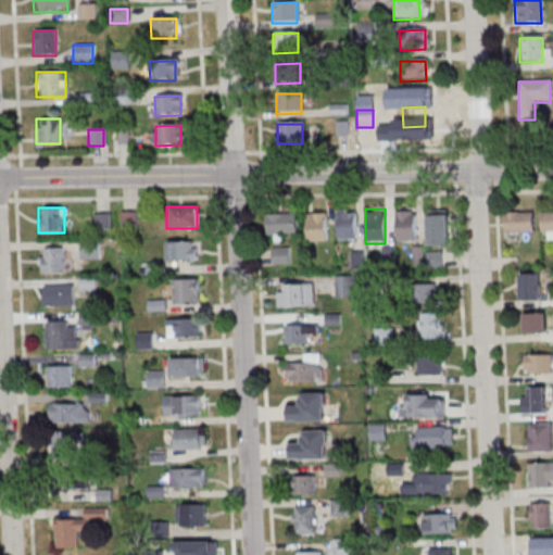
[(416,209),(396,209),(396,241),(416,241),(416,209)]
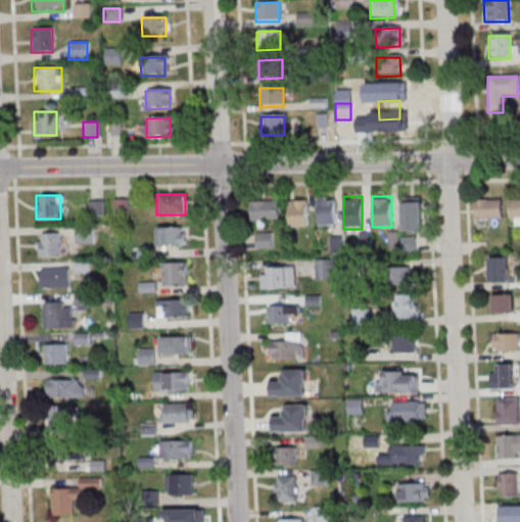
[(315,226),(333,226),(333,197),(315,197),(315,226)]
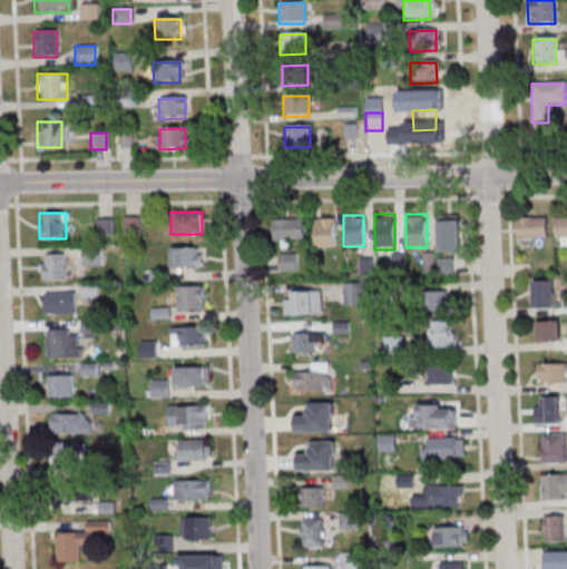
[(436,215),(436,253),(460,253),(460,215),(436,215)]
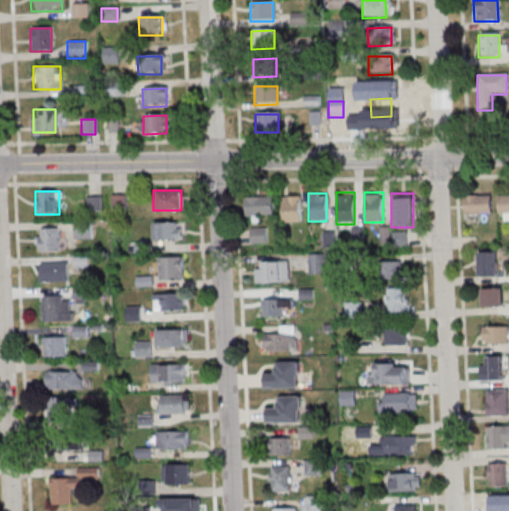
[(462,196),(490,195),(490,213),(463,214),(462,196)]
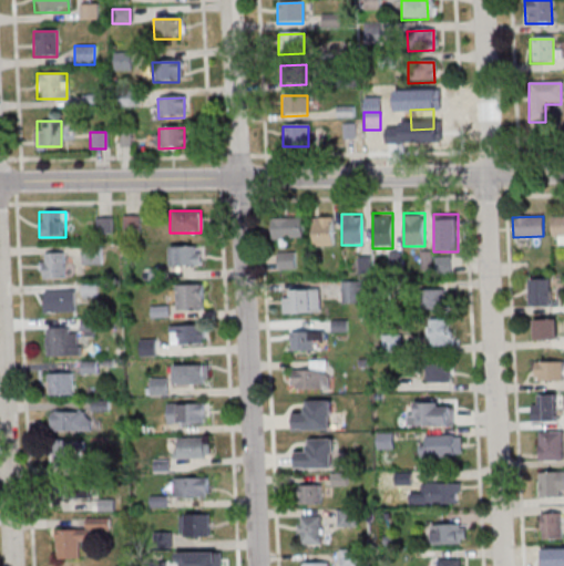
[(549,217),(563,216),(563,236),(550,237),(549,217)]
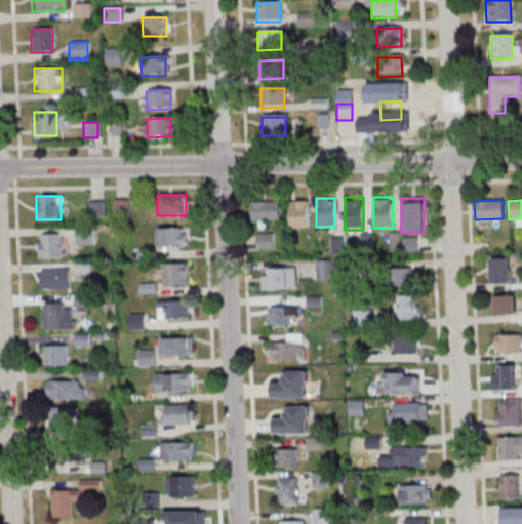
[(87,201),(87,216),(103,216),(103,201),(87,201)]
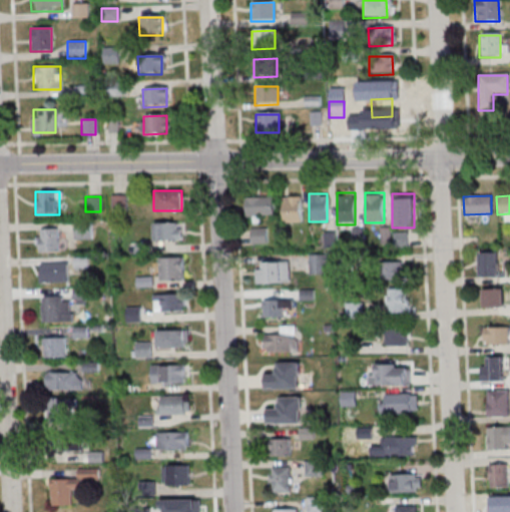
[(300,196),(282,196),(282,221),(300,221),(300,196)]
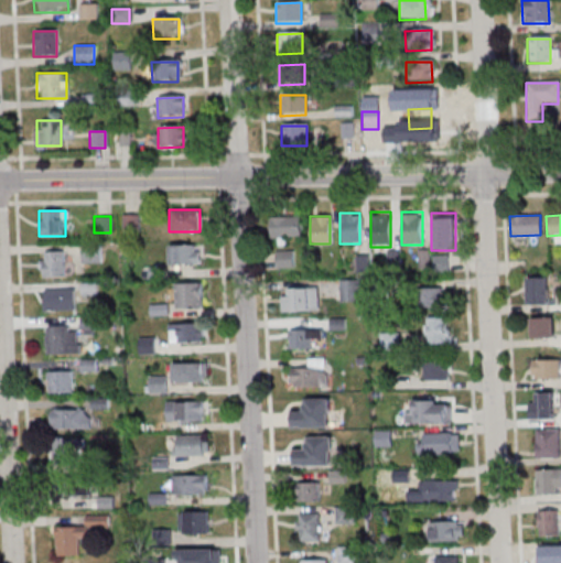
[(268,217),(268,238),(299,238),(299,217),(268,217)]
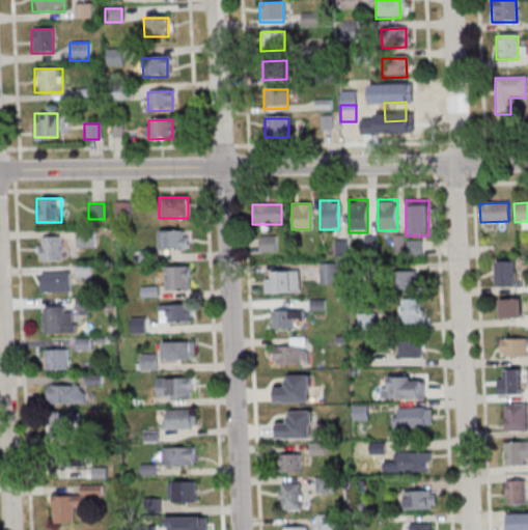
[(158,249),(187,249),(187,230),(158,230),(158,249)]
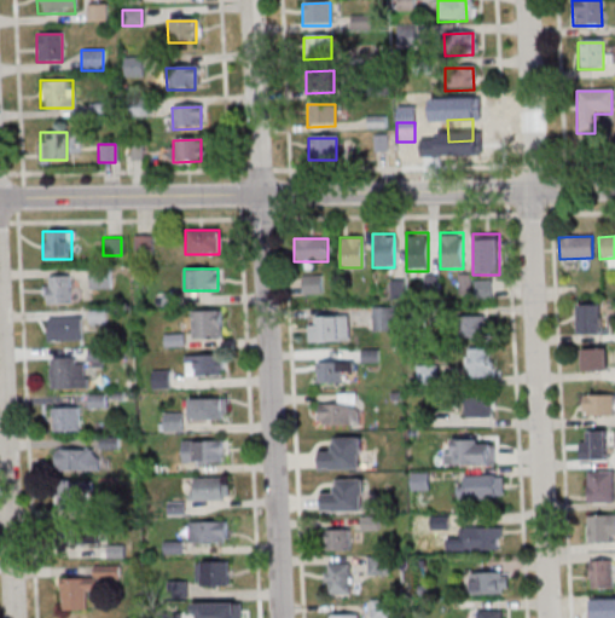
[(69,305),(69,277),(42,277),(42,305),(69,305)]
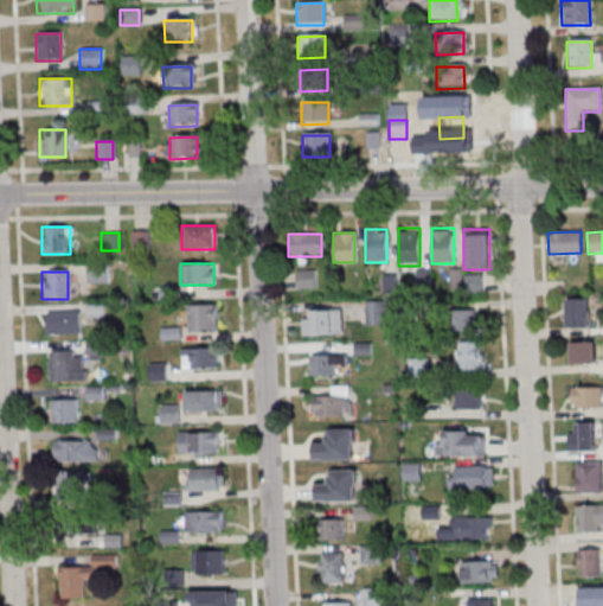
[(312,288),(312,272),(295,272),(295,288),(312,288)]
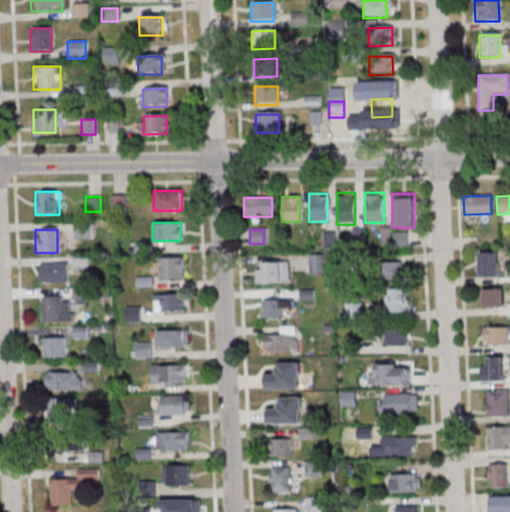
[(479,279),(497,279),(497,252),(479,252),(479,279)]
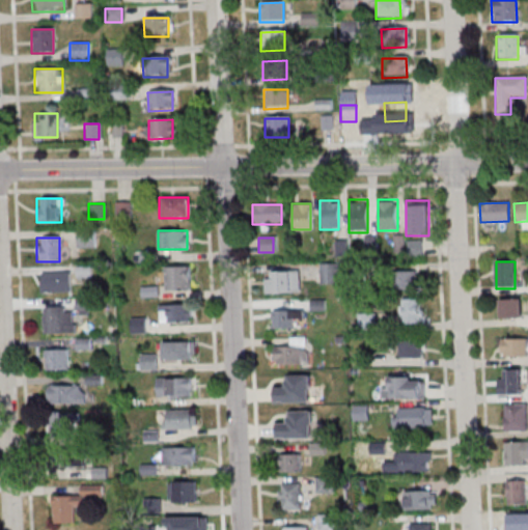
[(336,263),(318,263),(318,284),(336,284),(336,263)]
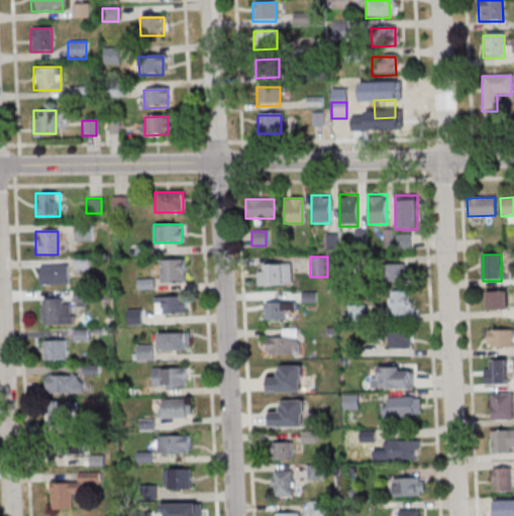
[(183,283),(183,260),(159,260),(159,283),(183,283)]
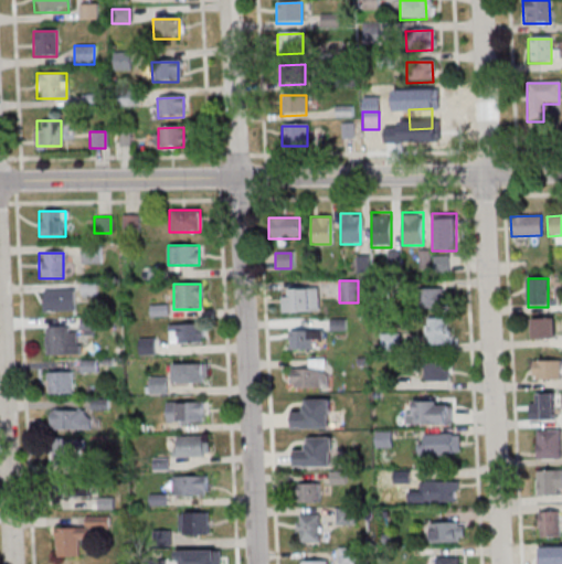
[(281,312),(317,312),(317,288),(281,288),(281,312)]
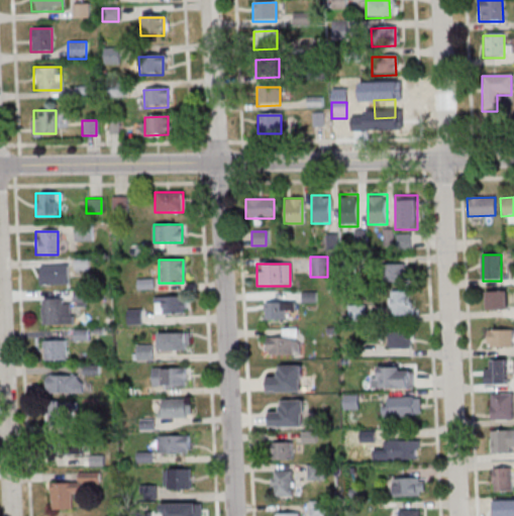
[(385,283),(409,283),(409,265),(385,265),(385,283)]
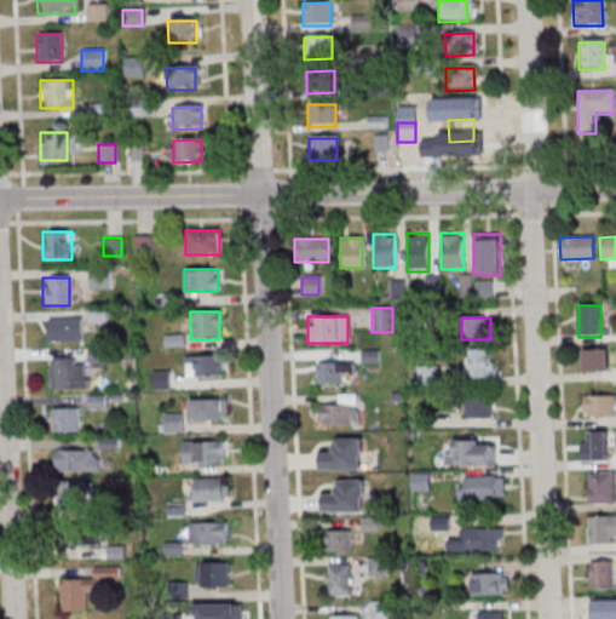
[(46,342),(81,342),(81,319),(46,319),(46,342)]
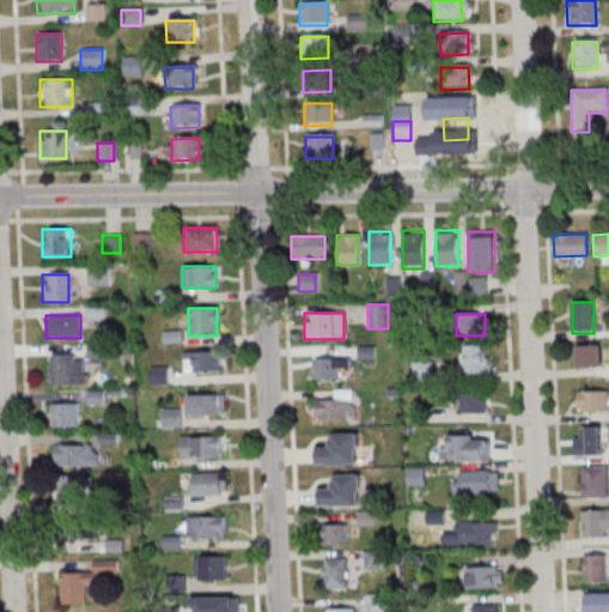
[(487,345),(456,345),(456,375),(487,375),(487,345)]
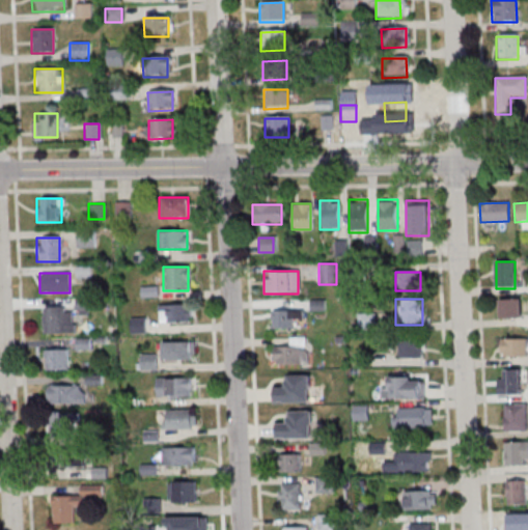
[(519,299),(497,299),(497,318),(519,318),(519,299)]
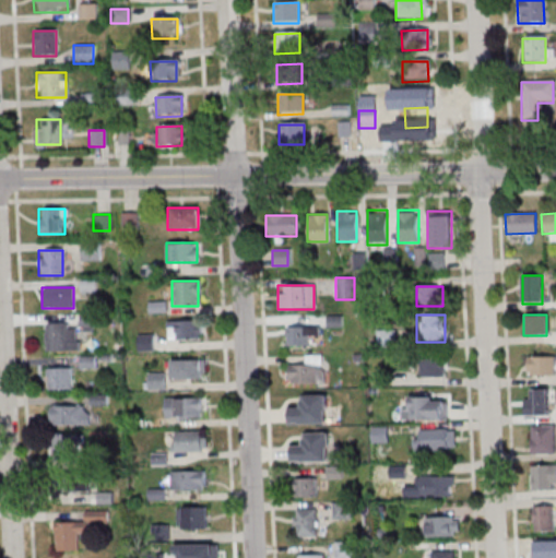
[(200,321),(165,321),(165,340),(200,340),(200,321)]
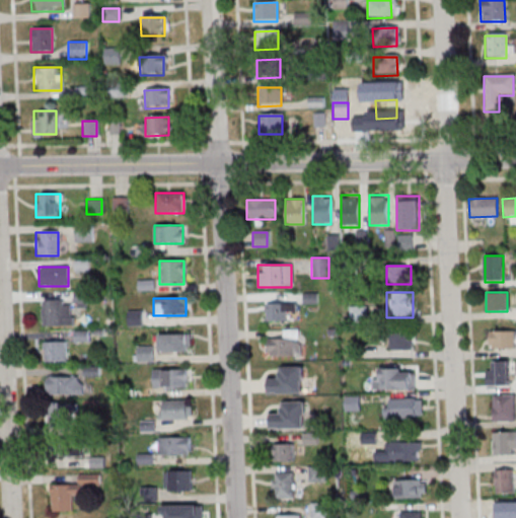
[(71,300),(41,300),(41,326),(71,326),(71,300)]
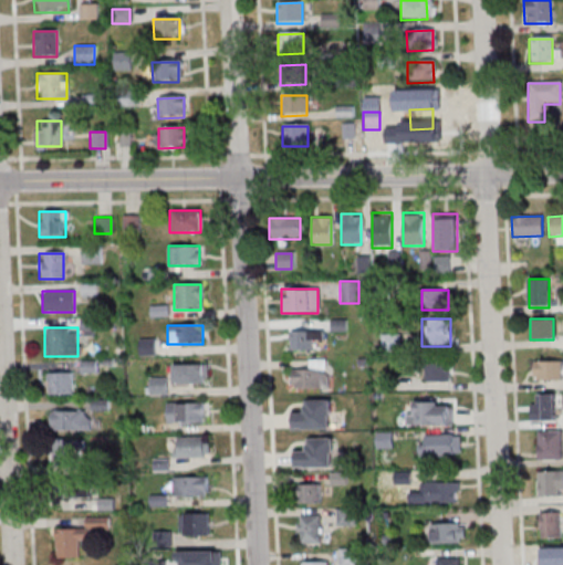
[(321,332),(288,332),(288,351),(311,351),(311,339),(321,339),(321,332)]
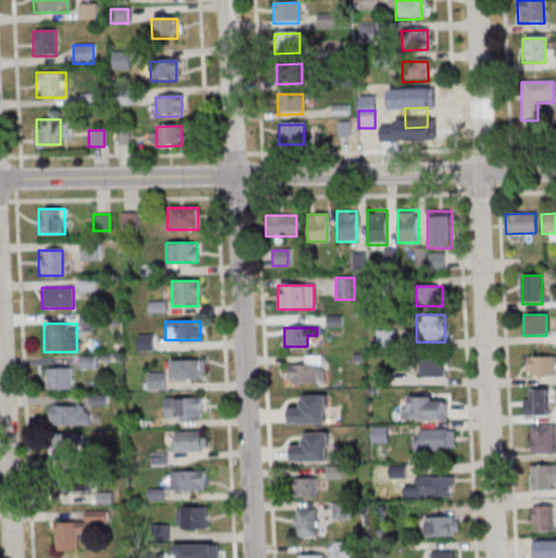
[(375,347),(393,347),(393,331),(375,331),(375,347)]
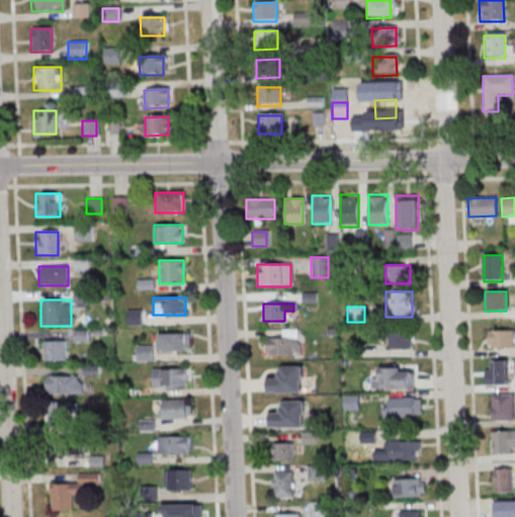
[(125,327),(142,327),(142,311),(125,311),(125,327)]
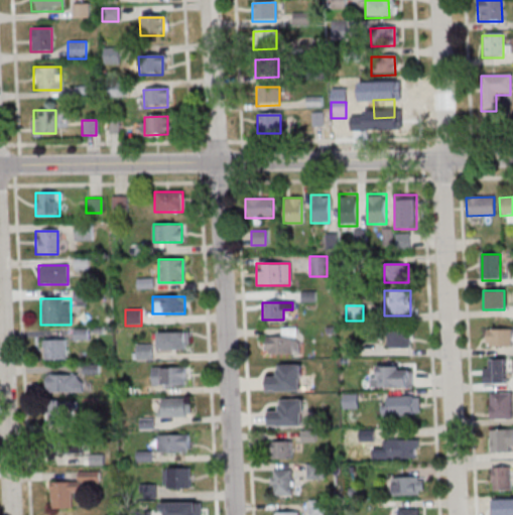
[(278,329),(279,337),(263,338),(264,355),(292,354),(291,338),(297,338),(296,328),(278,329)]
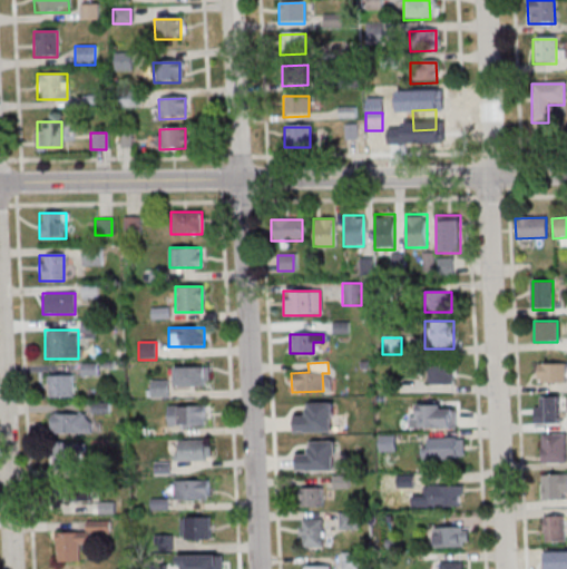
[(564,383),(564,363),(535,363),(535,383),(564,383)]
